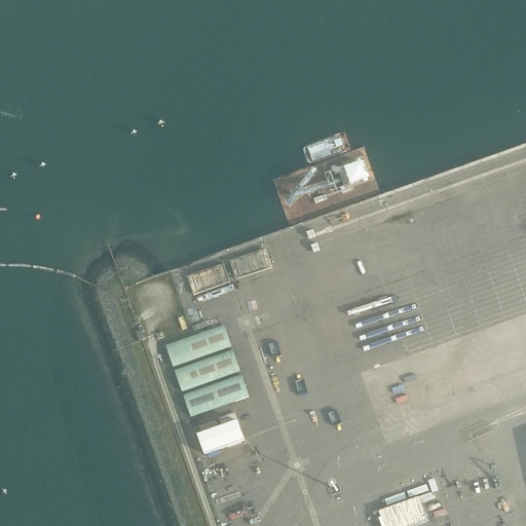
[(222,271),(218,260),(195,268),(199,279),(222,271)]
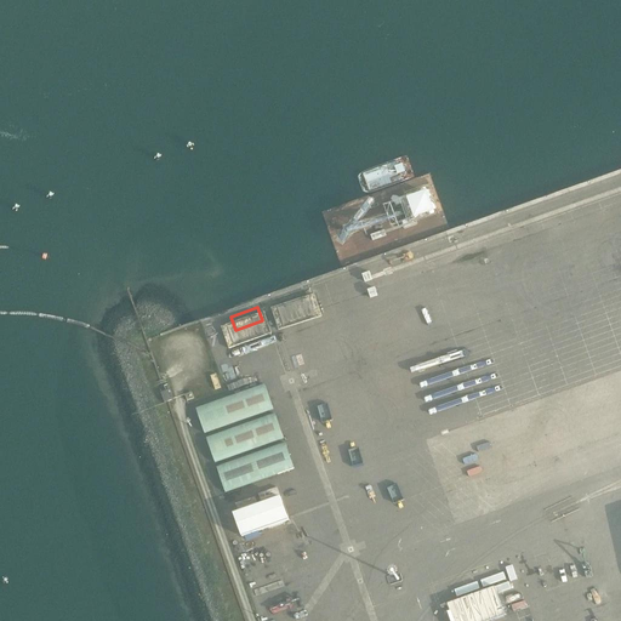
[(274,410),(266,385),(197,409),(205,434),(274,410)]
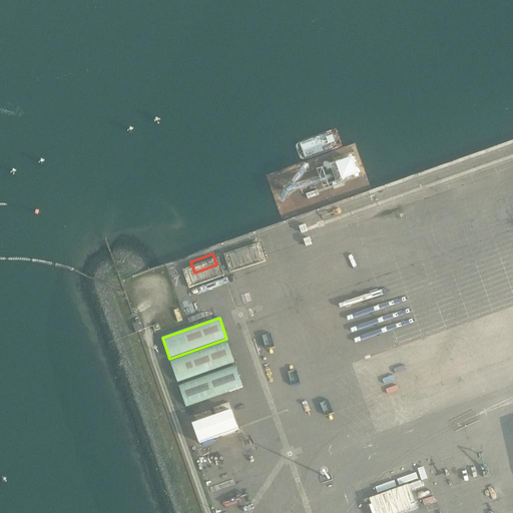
[(234,363),(227,342),(170,362),(178,383),(234,363)]
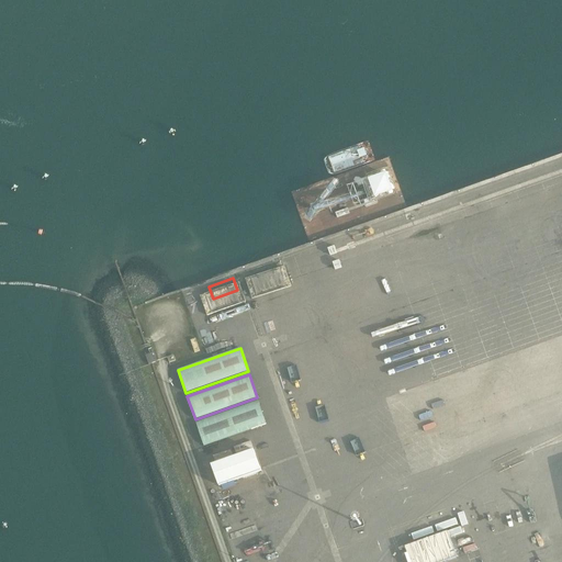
[(266,424),(259,402),(195,423),(203,446),(266,424)]
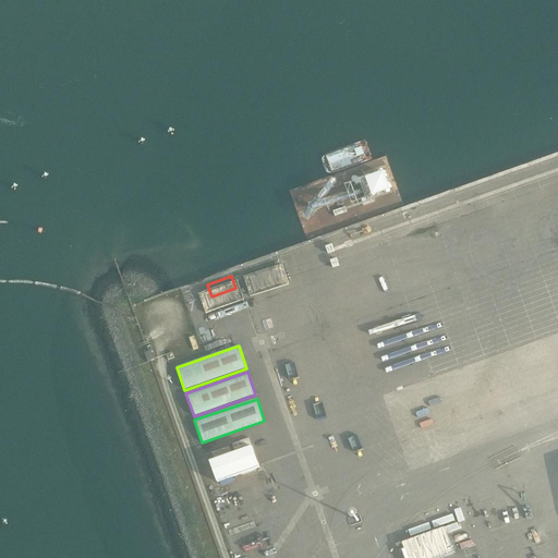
[(258,468),(251,446),(208,460),(216,482),(258,468)]
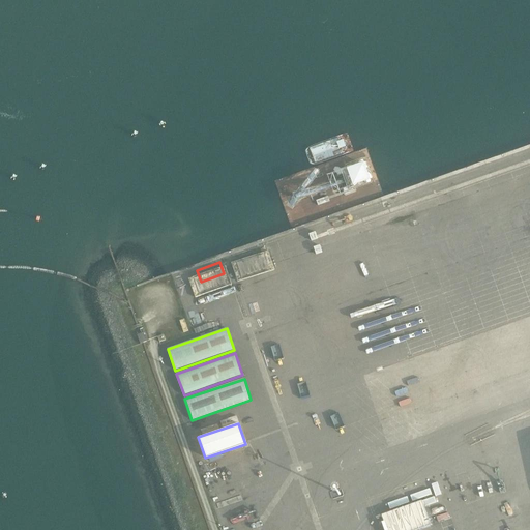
[(225,529),(285,529),(315,520),(310,506),(310,503),(306,495),(306,484),(305,480),(288,487),(280,490),(280,518),(276,507),(267,510),(267,519),(276,519),(266,523),(266,526),(258,526),(255,518),(252,518),(252,521),(253,521),(231,529),(225,529)]
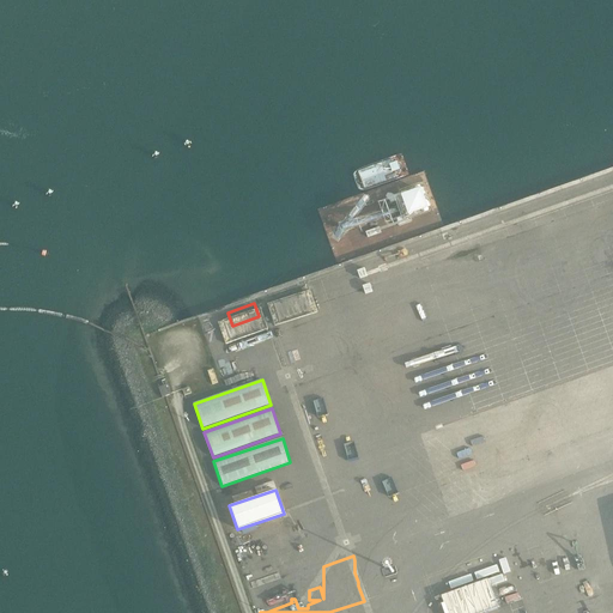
[(445,612),(483,612),(499,607),(491,580),(441,595),(445,612)]
